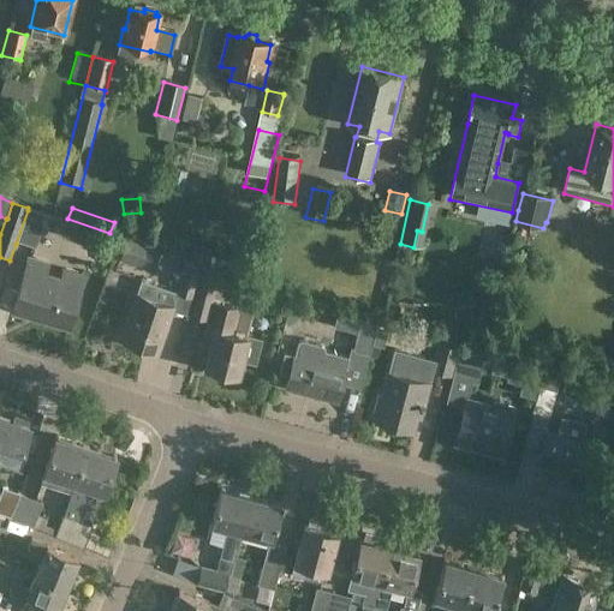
[(46,217),(28,210),(16,244),(35,250),(46,217)]
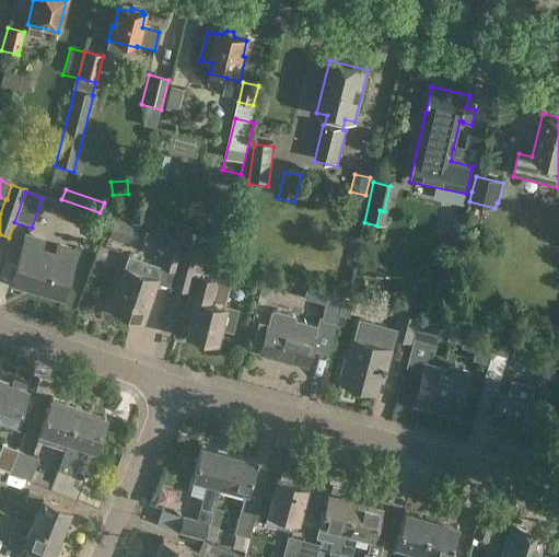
[(455,216),(452,228),(462,231),(465,218),(455,216)]
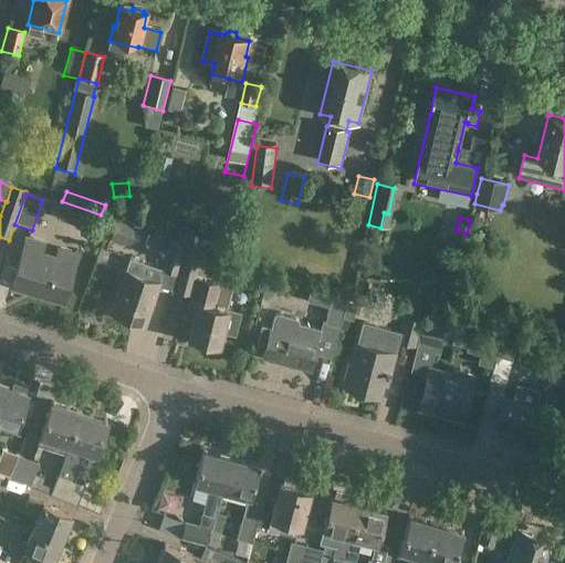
[(116,222),(110,242),(119,247),(126,226),(116,222)]
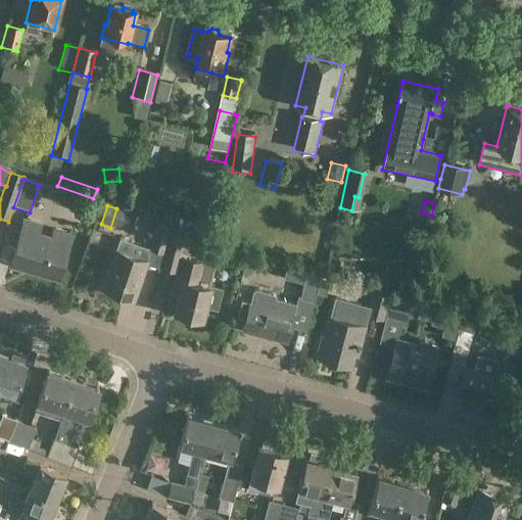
[(18,232),(20,232),(10,266),(33,273),(35,268),(55,274),(53,279),(57,280),(67,246),(69,246),(73,236),(52,230),(50,237),(40,234),(42,226),(22,221),(18,232)]
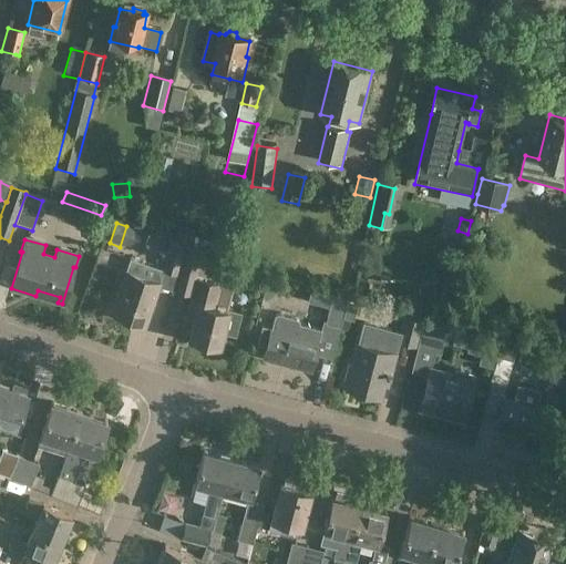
[(177,278),(186,247),(168,242),(161,274),(177,278)]
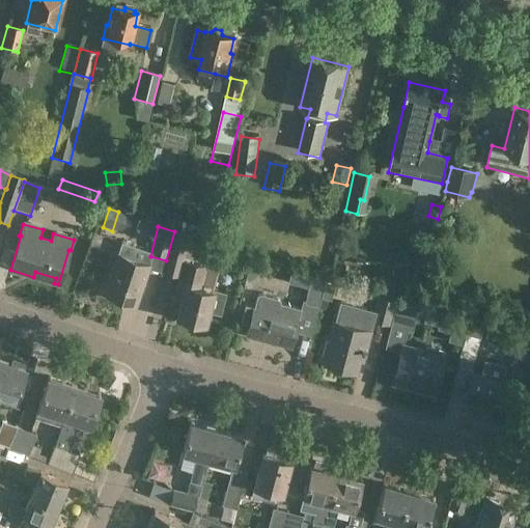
[(191,235),(174,231),(166,260),(182,265),(183,261),(184,262),(185,259),(195,261),(201,239),(191,235)]
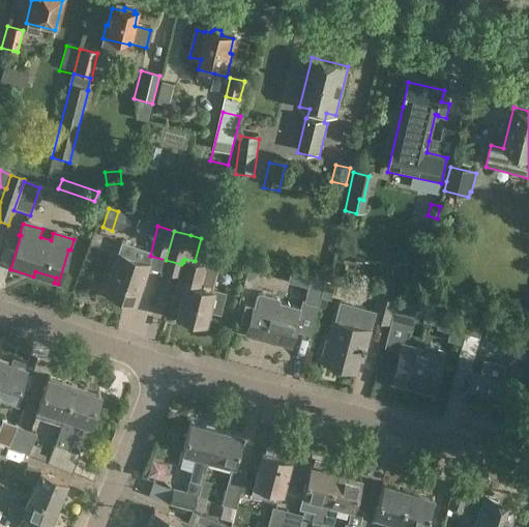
[(121,250),(119,257),(117,256),(104,295),(135,305),(148,266),(151,258),(131,251),(130,253),(121,250)]
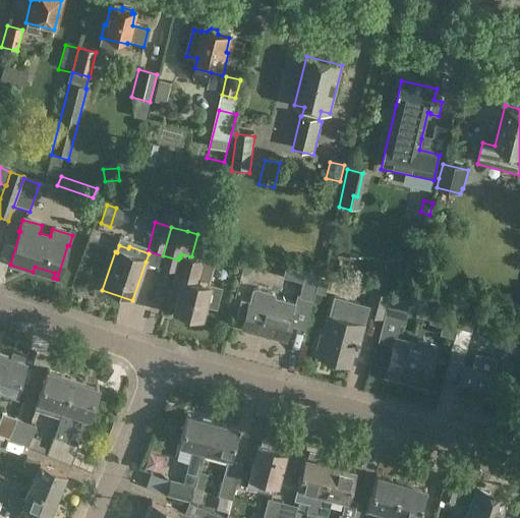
[(178,260),(174,274),(169,294),(177,296),(173,312),(201,320),(205,308),(213,310),(216,311),(221,290),(219,289),(208,287),(213,268),(213,267),(204,264),(180,257),(179,256),(178,260)]
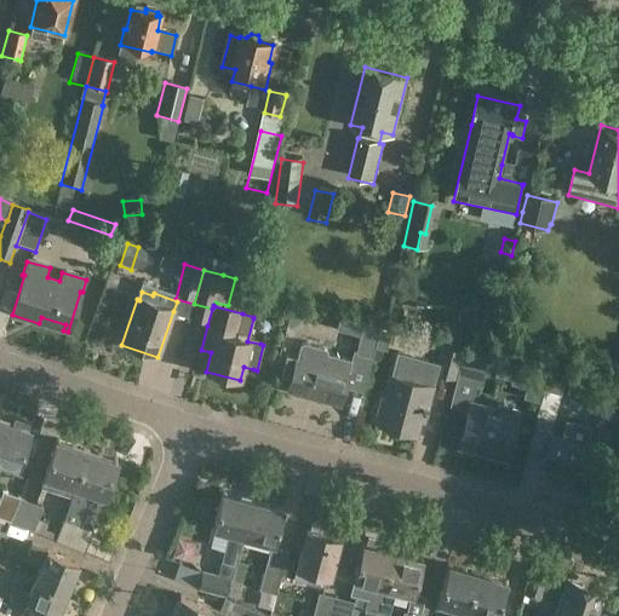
[(362,328),(355,356),(372,361),(379,333),(362,328)]
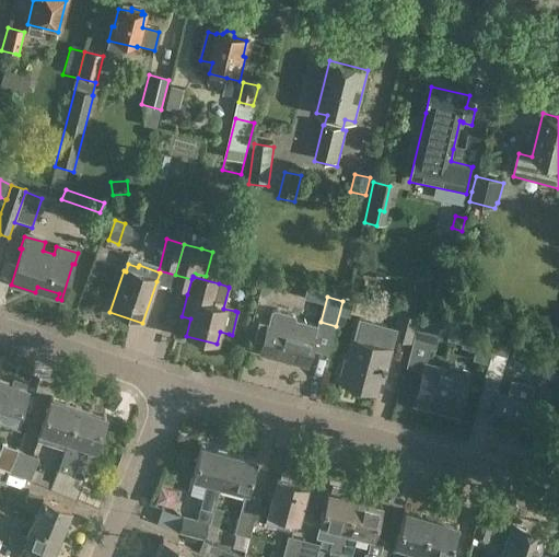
[(258,325),(254,343),(261,345),(259,355),(306,368),(311,352),(316,328),(294,322),(294,320),(293,318),(291,316),(276,312),(272,313),(271,313),(269,315),(267,325),(267,327),(258,325)]
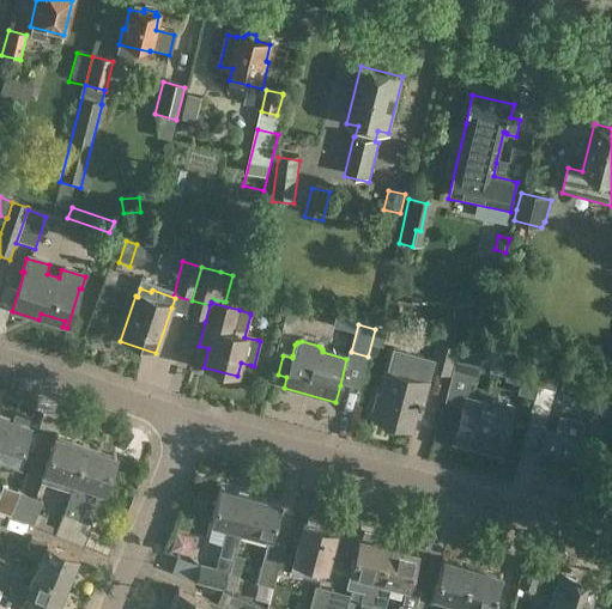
[(449,379),(450,378),(456,355),(458,349),(435,343),(426,372),(449,379)]
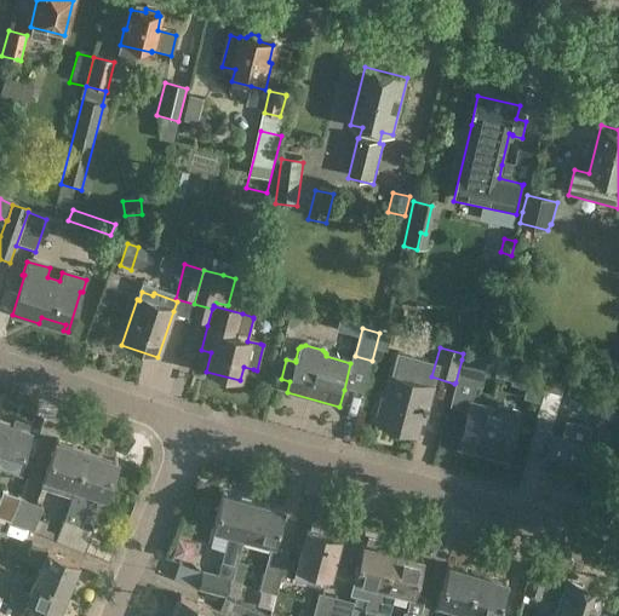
[(464,355),(456,383),(475,387),(480,389),(487,362),(464,355)]
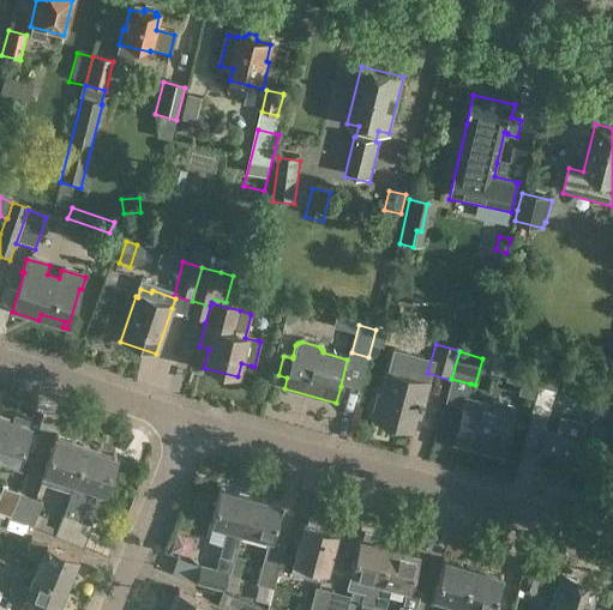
[(505,380),(510,366),(493,361),(488,375),(505,380)]
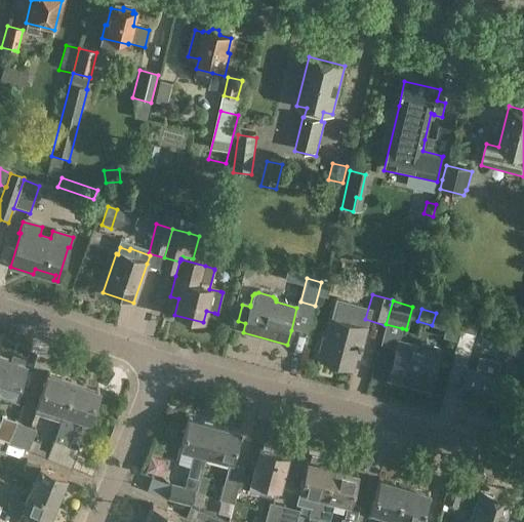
[(365,330),(330,321),(320,362),(351,369),(353,358),(357,359),(365,330)]
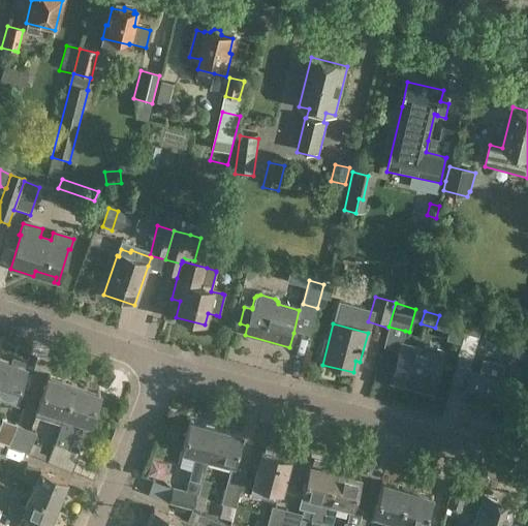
[(463,335),(460,346),(457,357),(458,357),(471,361),(477,338),(463,335)]
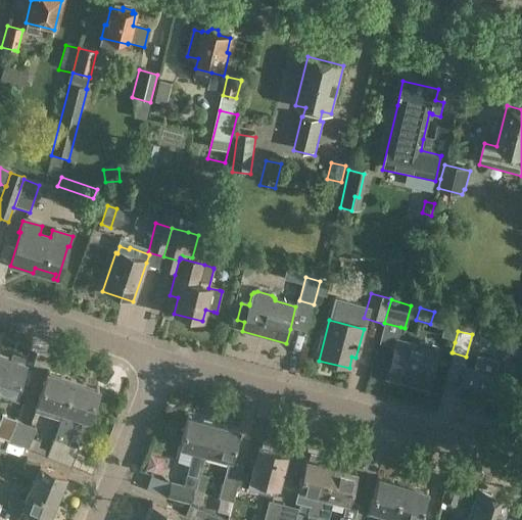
[(393,349),(386,379),(425,389),(434,352),(435,348),(421,344),(420,349),(396,343),(395,342),(393,349)]
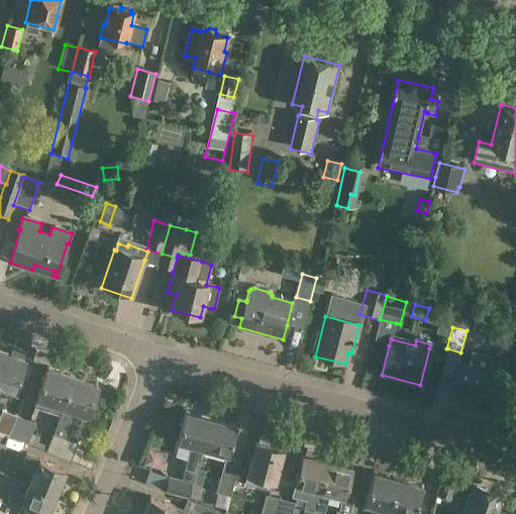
[(9,357),(0,353),(0,387),(13,392),(23,362),(22,362),(25,354),(12,350),(9,357)]
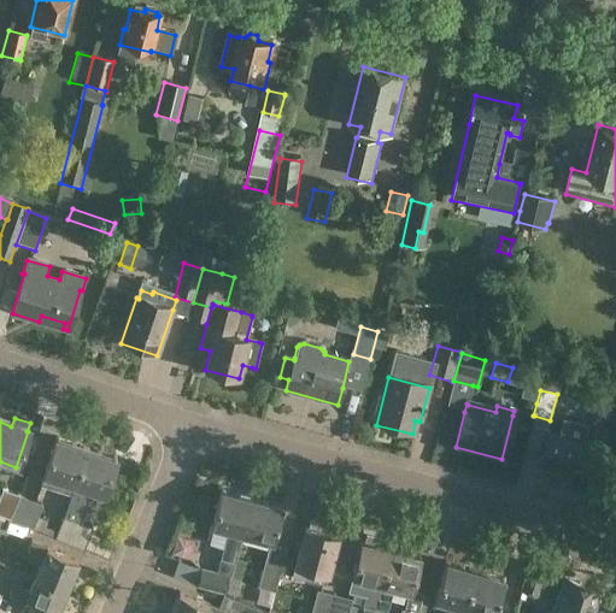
[(547,435),(543,454),(539,467),(591,481),(599,448),(584,444),(587,428),(562,420),(557,437),(547,435)]
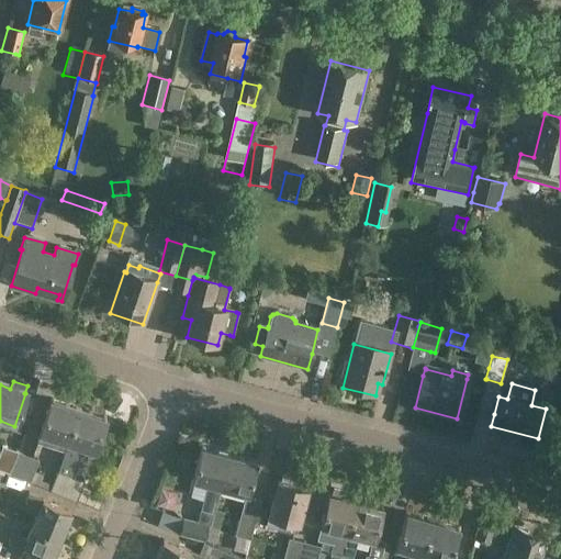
[(51,402),(40,434),(36,444),(64,453),(65,453),(68,444),(67,444),(78,412),(51,402)]
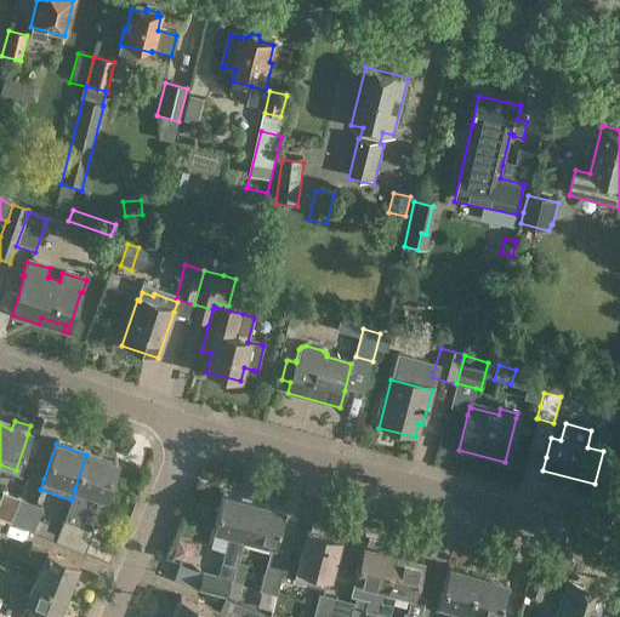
[(70,500),(67,510),(80,514),(87,495),(104,500),(117,464),(86,455),(74,490),(75,490),(72,500),(70,500)]
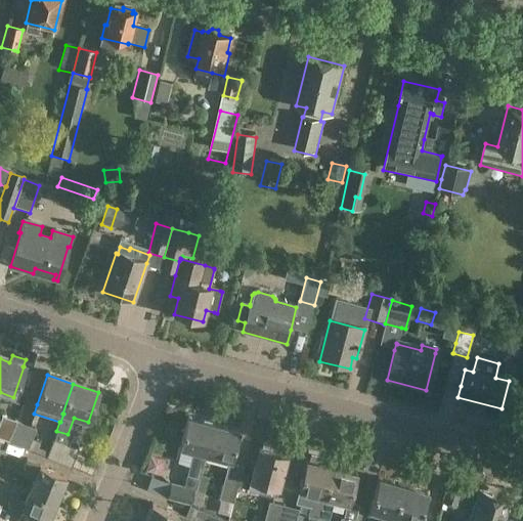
[(16,424),(16,423),(17,423),(1,418),(0,421),(0,440),(8,444),(16,424)]
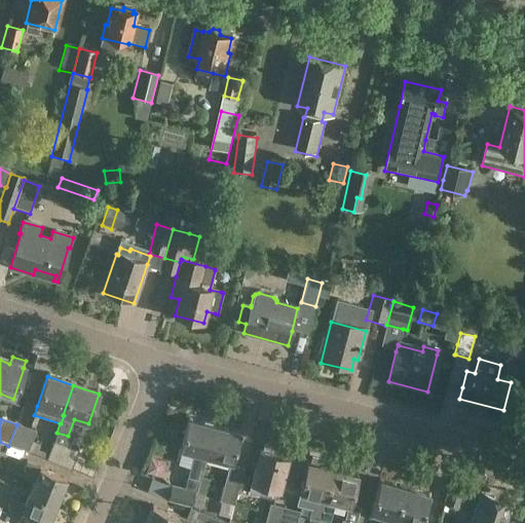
[(207,458),(215,427),(188,421),(180,451),(194,455),(187,479),(199,482),(205,458),(207,458)]
